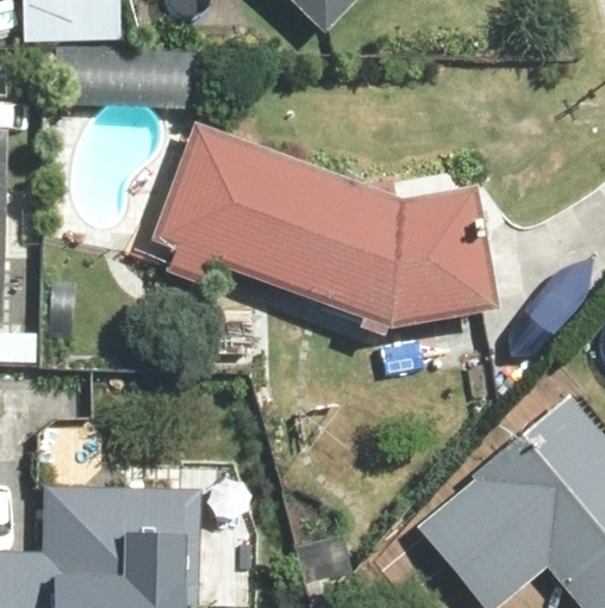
[(22,0),(24,42),(128,39),(125,0),(22,0)]
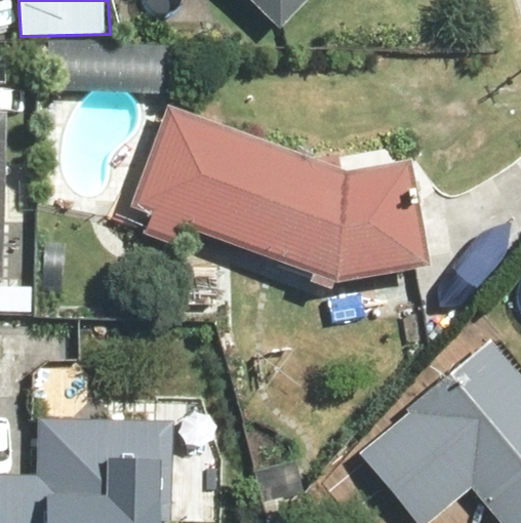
[(255,0),(280,24),(303,0),(255,0)]
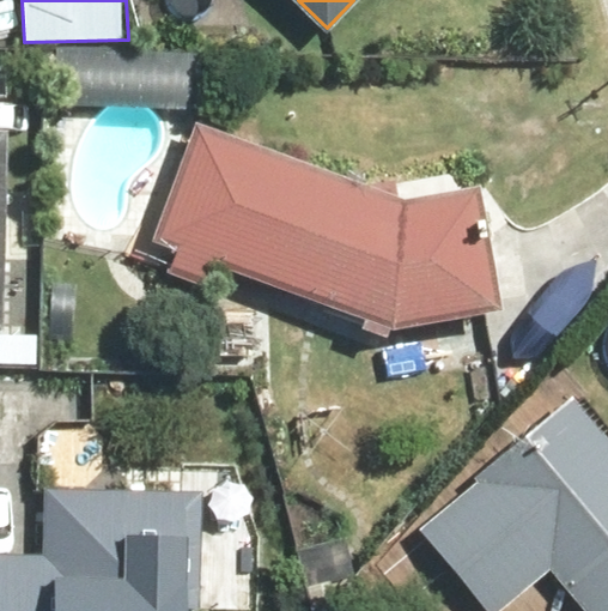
[(397,203),(196,121),(149,244),(175,254),(168,272),(202,286),(212,262),(374,334),(496,310),(482,186),(397,203)]
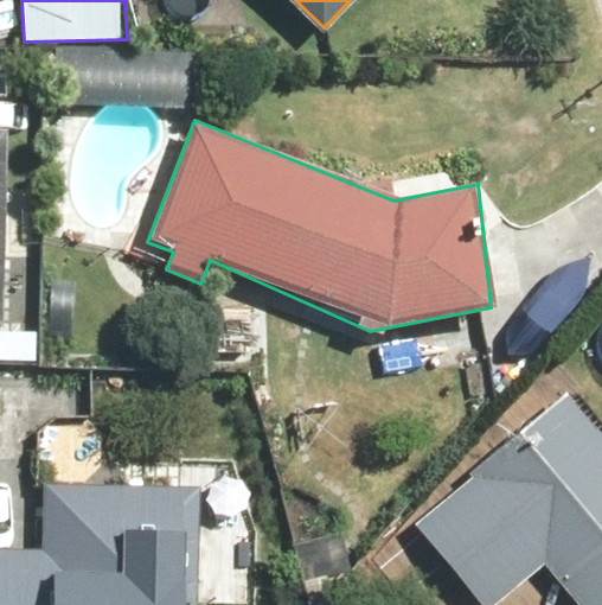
[(0,309),(6,310),(14,123),(0,122),(0,309)]
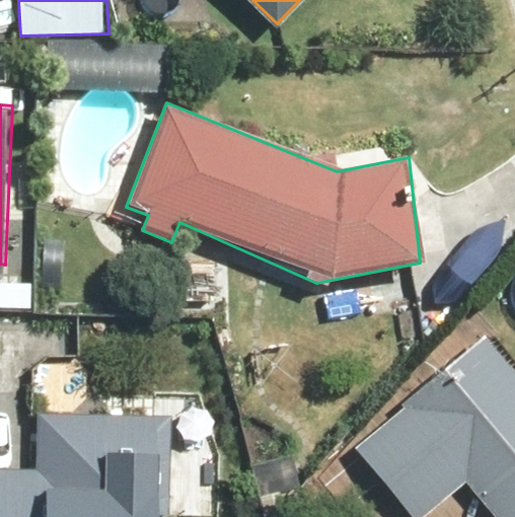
[(514,378),(484,340),(353,443),(412,516),(427,516),(468,485),(494,516),(514,516),(514,378)]
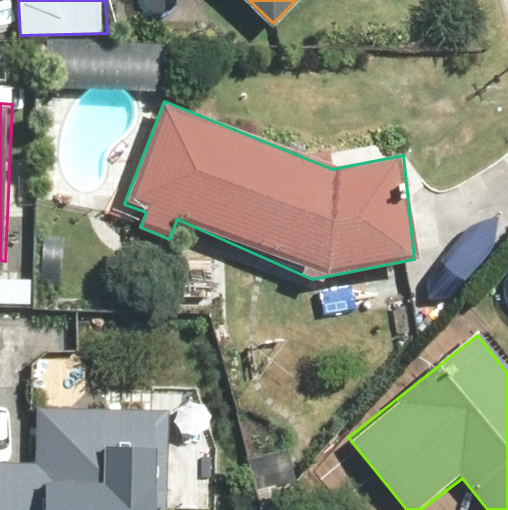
[(45,404),(34,404),(32,464),(0,462),(0,509),(172,509),(177,410),(79,406),(81,349),(47,348),(45,404)]
